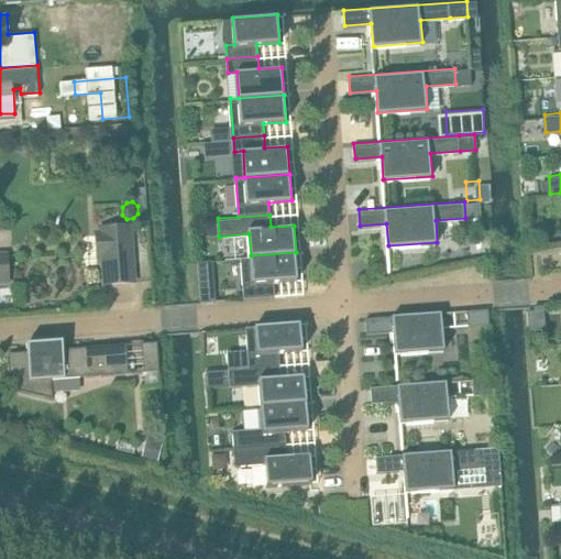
[(210,219),(211,237),(219,237),(218,218),(210,219)]
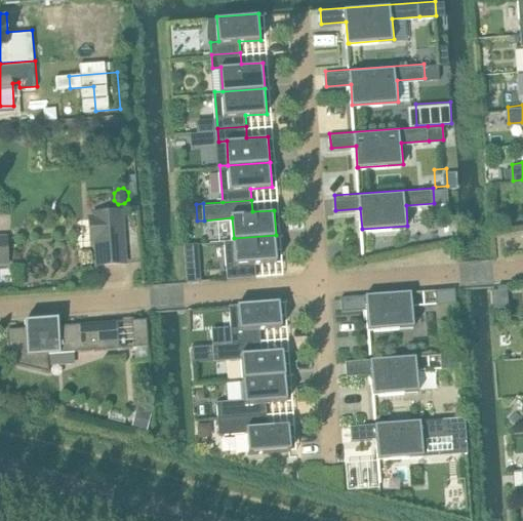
[(99,262),(126,259),(122,208),(95,210),(96,215),(91,216),(92,235),(97,235),(99,262)]
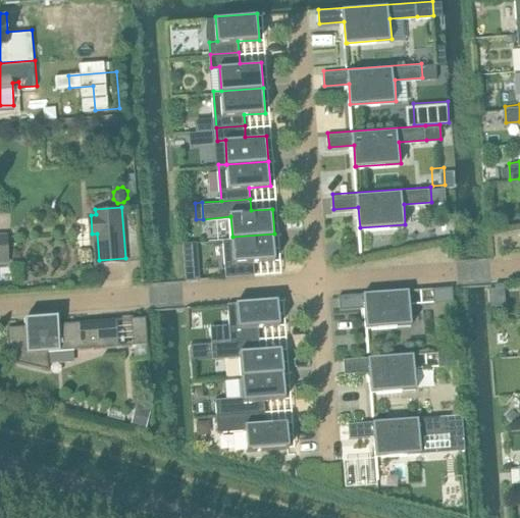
[(274,234),(232,237),(224,238),(226,275),(256,273),(255,261),(275,259),(274,234)]
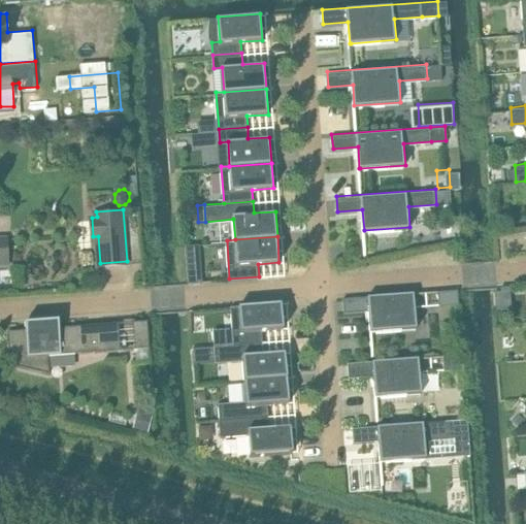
[(200,280),(200,267),(188,268),(189,281),(200,280)]
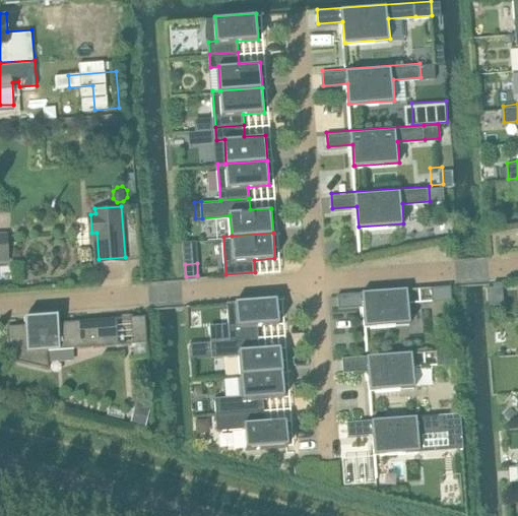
[(453,298),(452,283),(432,285),(434,300),(453,298)]
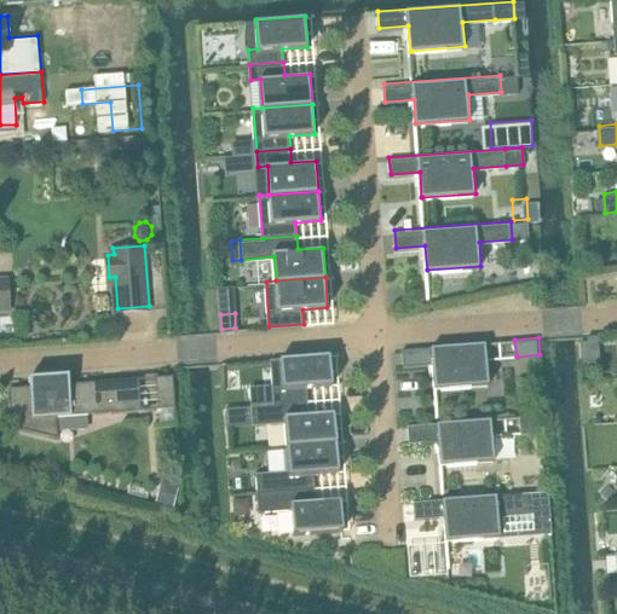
[(403,347),(403,348),(404,365),(433,363),(436,387),(489,383),(486,341),(403,347)]
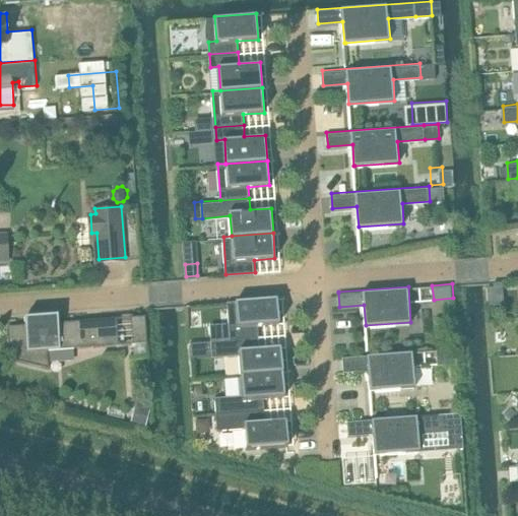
[(231,337),(259,335),(258,324),(279,323),(277,297),(228,301),(231,337)]
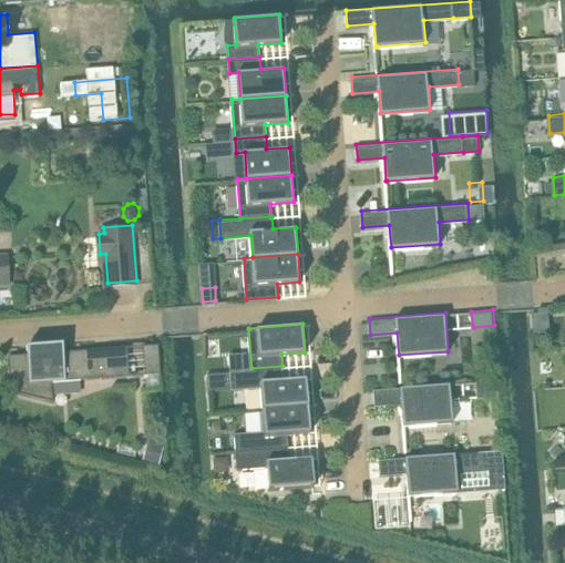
[(64,341),(49,343),(28,345),(29,351),(10,354),(12,382),(17,382),(17,389),(16,388),(16,390),(55,399),(55,398),(51,397),(49,379),(115,375),(113,346),(64,349),(64,341)]
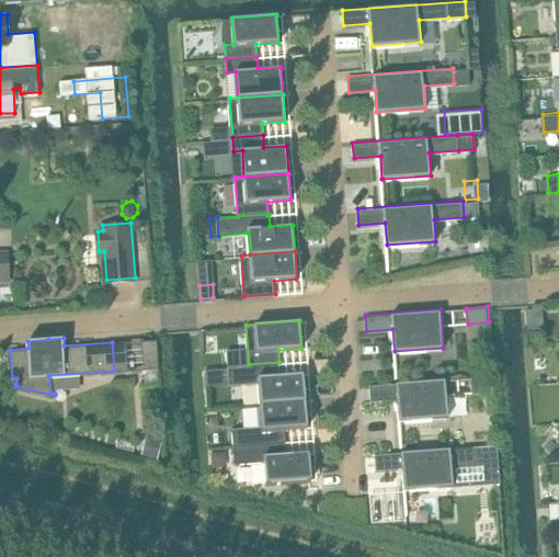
[(158,338),(143,340),(145,368),(160,367),(158,338)]
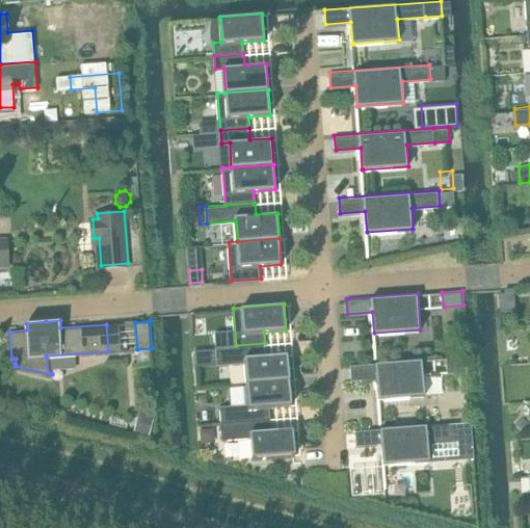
[(265,343),(236,345),(216,347),(218,364),(245,362),(247,383),(290,379),(288,353),(266,354),(265,343)]
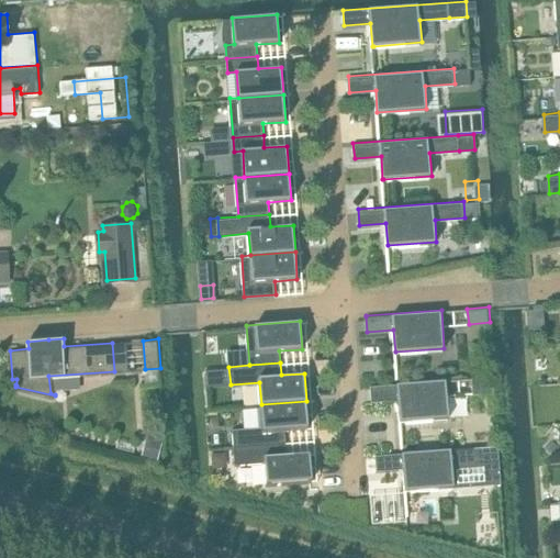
[(399,399),(401,421),(449,417),(447,379),(371,384),(372,401),(399,399)]
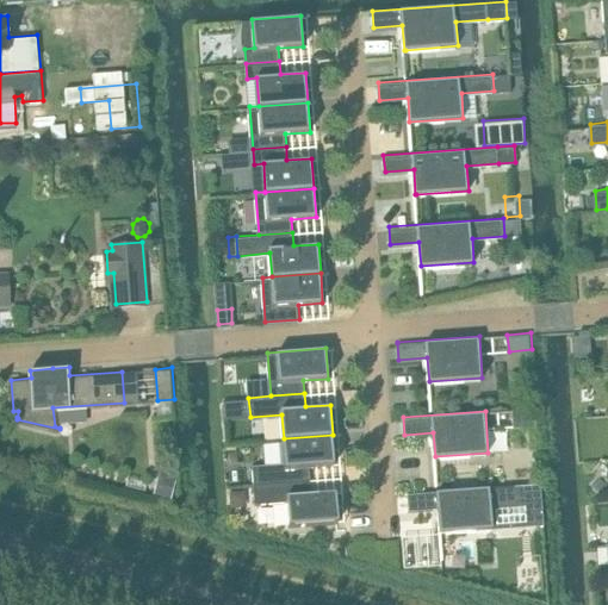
[(333,435),(284,438),(285,462),(253,465),(255,484),(311,479),(310,466),(335,463),(333,435)]
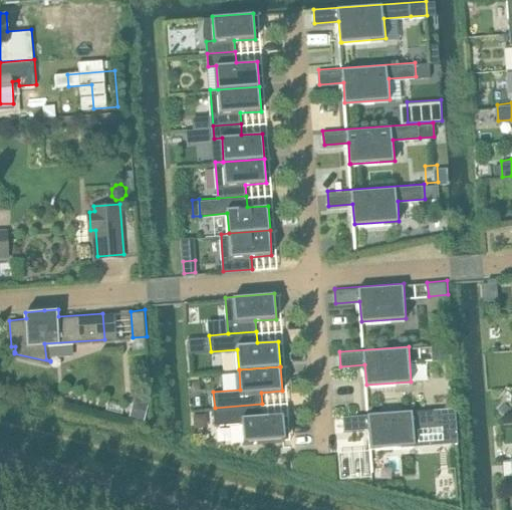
[(132,416),(147,419),(150,404),(135,400),(132,416)]
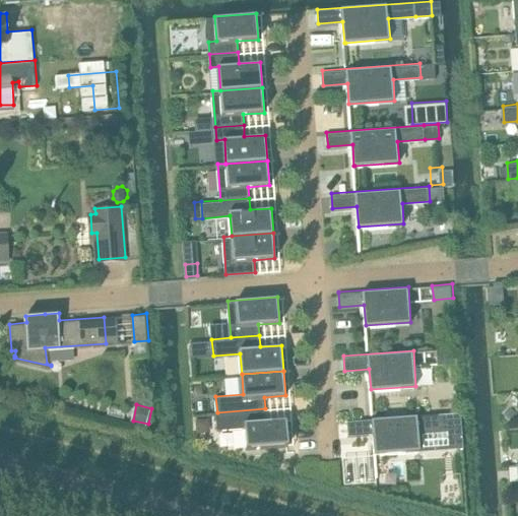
[(265,408),(217,412),(218,429),(246,427),(247,447),(288,444),(286,418),(266,420),(265,408)]
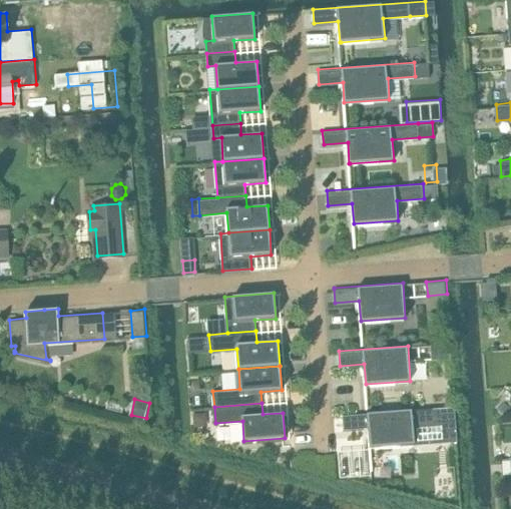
[(455,406),(436,407),(437,422),(456,420),(455,406)]
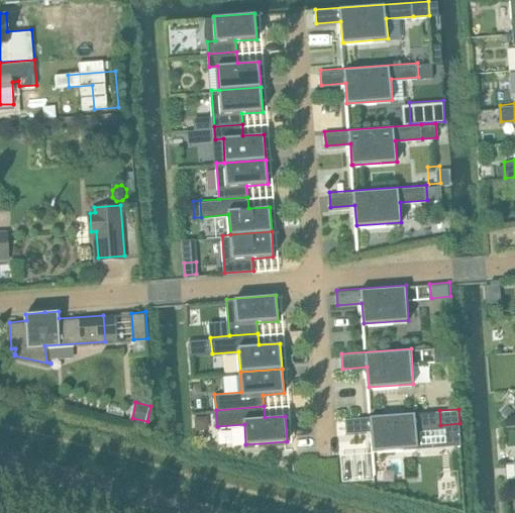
[(436,424),(435,411),(346,417),(347,431),(372,430),(373,450),(418,447),(416,426),(436,424)]
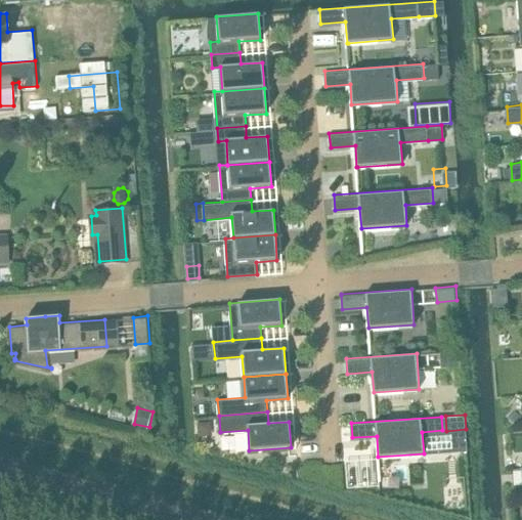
[(211,420),(199,421),(200,433),(206,433),(211,426),(211,420)]
